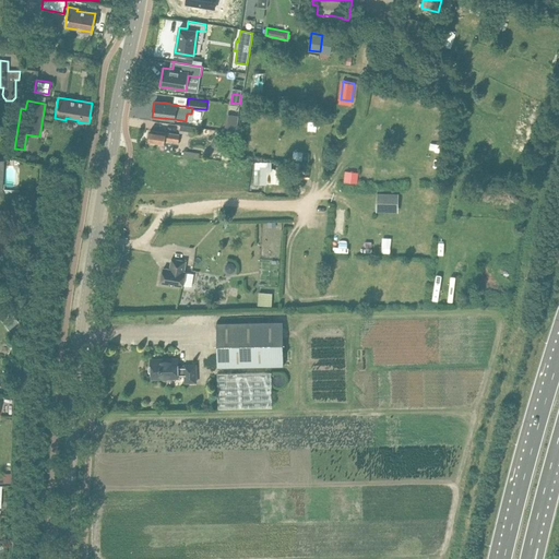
[(227,129),(238,130),(239,115),(227,114),(227,129)]
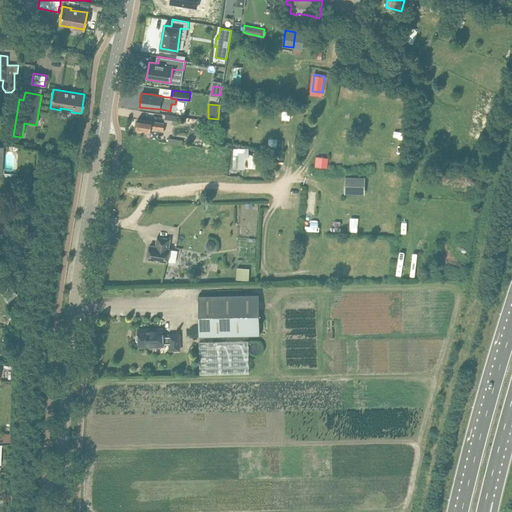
[(165,121),(180,123),(181,117),(166,115),(165,121)]
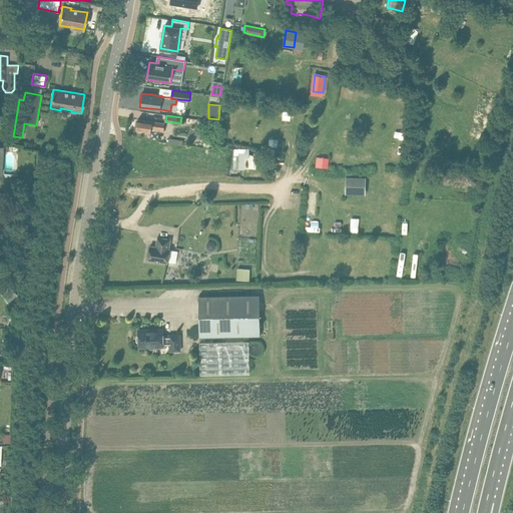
[(136,130),(146,131),(150,132),(151,130),(163,132),(165,123),(138,119),(136,130)]
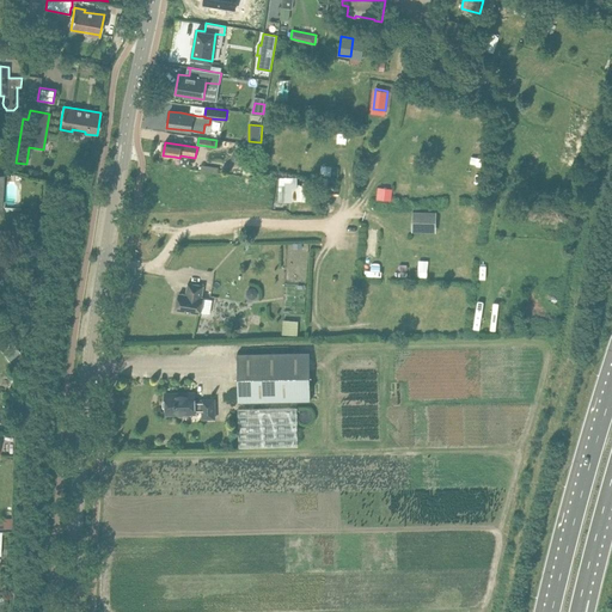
[(469,177),(470,193),(481,193),(481,177),(469,177)]
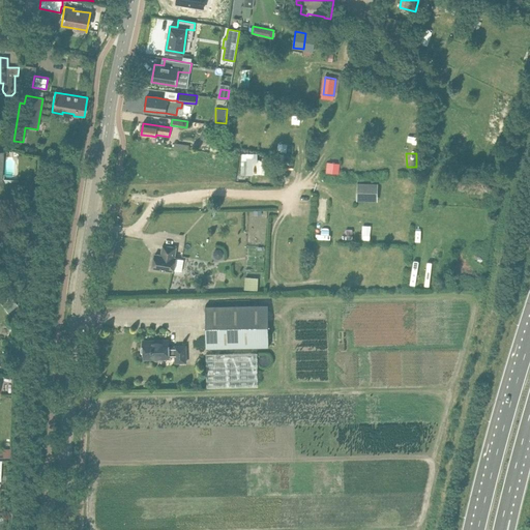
[(253,162),(247,162),(248,173),(263,172),(262,160),(258,160),(257,155),(252,156),(253,162)]
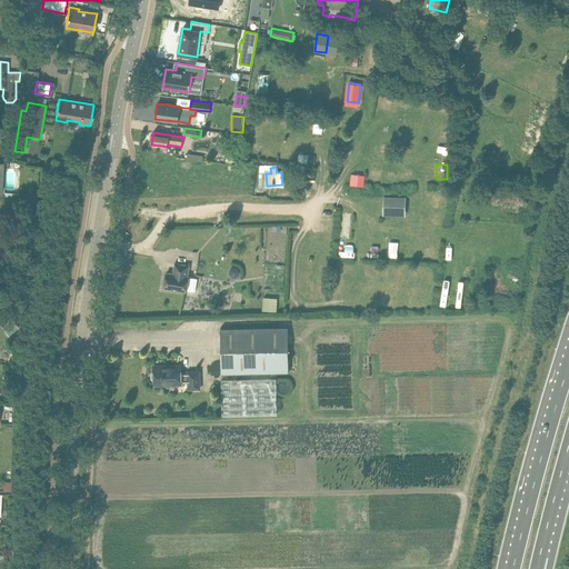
[(383,181),(383,170),(372,170),(372,180),(383,181)]
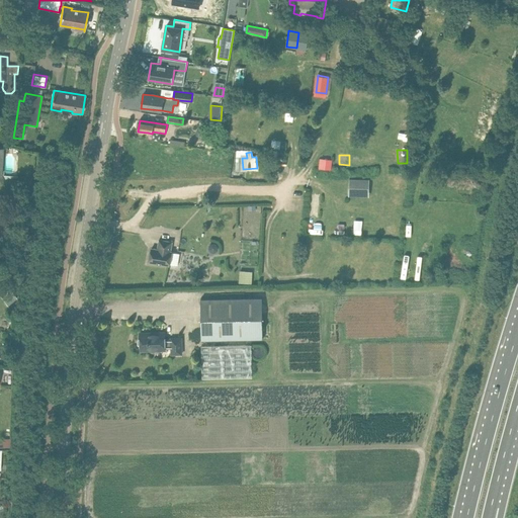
[(320,158),(320,167),(331,168),(331,159),(320,158)]
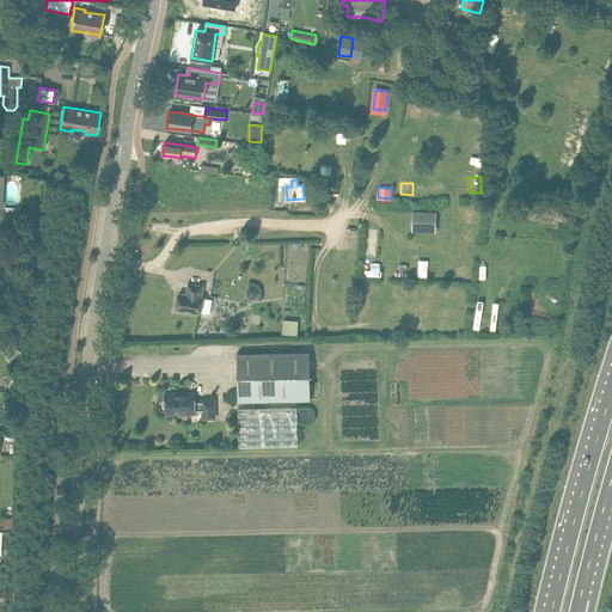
[(412,210),(412,226),(434,227),(434,212),(412,210)]
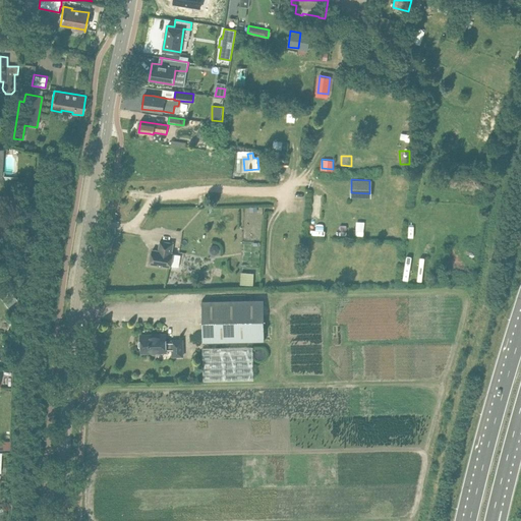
[(153,249),(150,264),(170,267),(173,252),(171,252),(173,243),(160,241),(158,250),(153,249)]
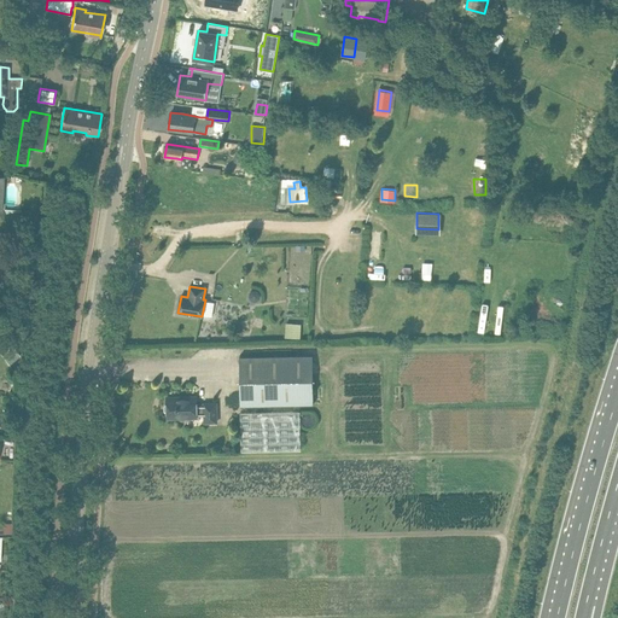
[(368,299),(363,308),(371,312),(375,302),(368,299)]
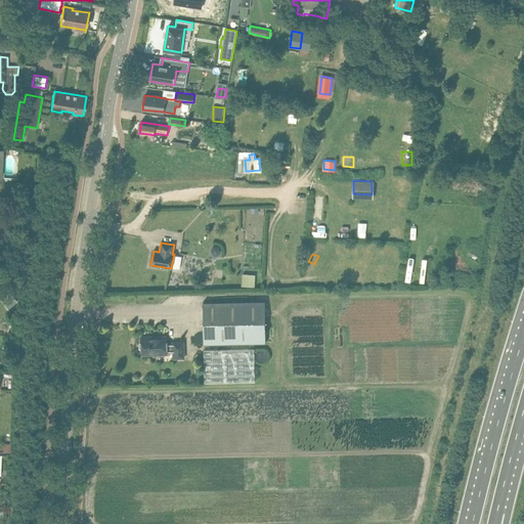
[(173,267),(180,268),(181,256),(175,255),(173,267)]
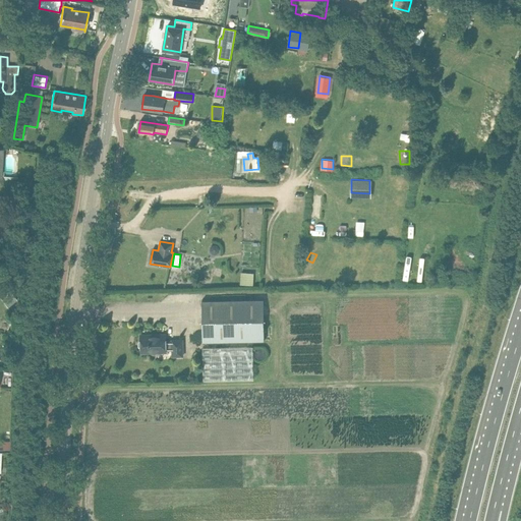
[(253,284),(254,272),(241,272),(241,284),(253,284)]
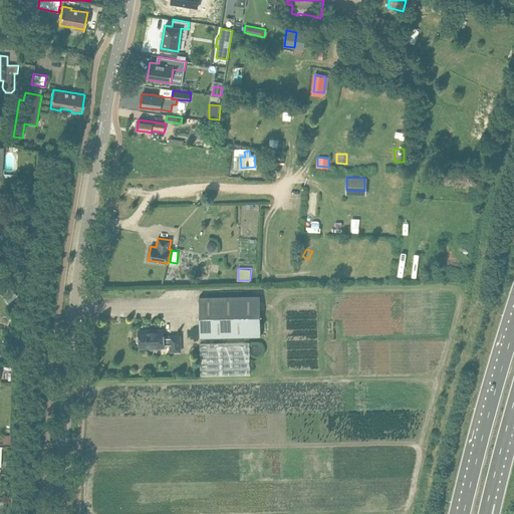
[(2,293),(8,302),(17,296),(11,287),(2,293)]
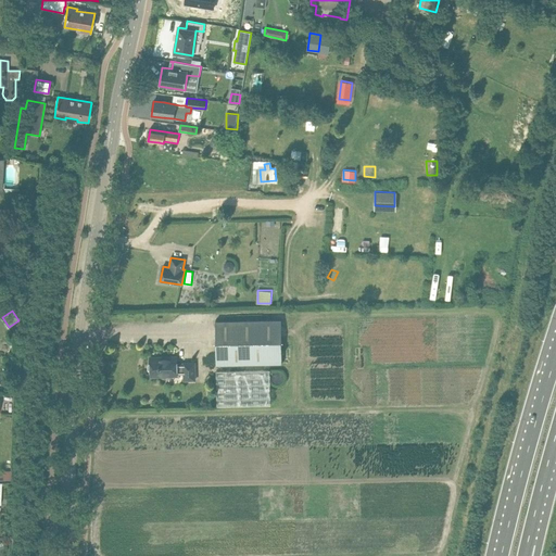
[(280,319),(250,319),(215,320),(216,365),(281,364),(280,319)]
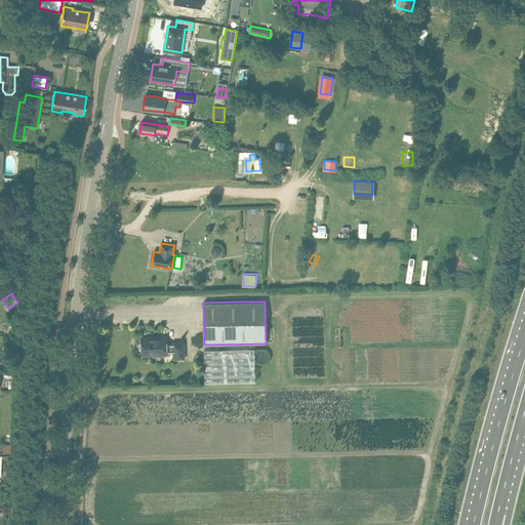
[(167,336),(158,336),(158,337),(153,338),(153,336),(142,337),(142,356),(167,355),(167,353),(172,353),(173,360),(185,360),(185,342),(167,342),(167,336)]
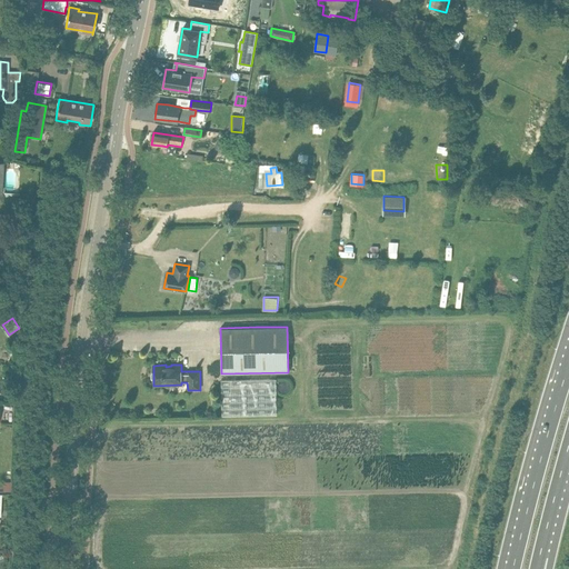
[(276,379),(255,379),(221,380),(221,416),(277,415),(276,379)]
